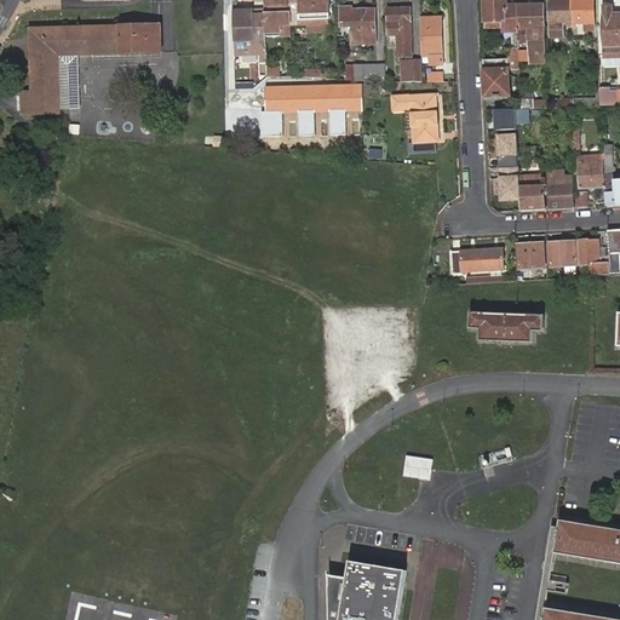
[(290,0),(264,0),(265,4),(264,11),(264,12),(264,18),(265,34),(280,35),(280,24),(290,24),(290,0)]
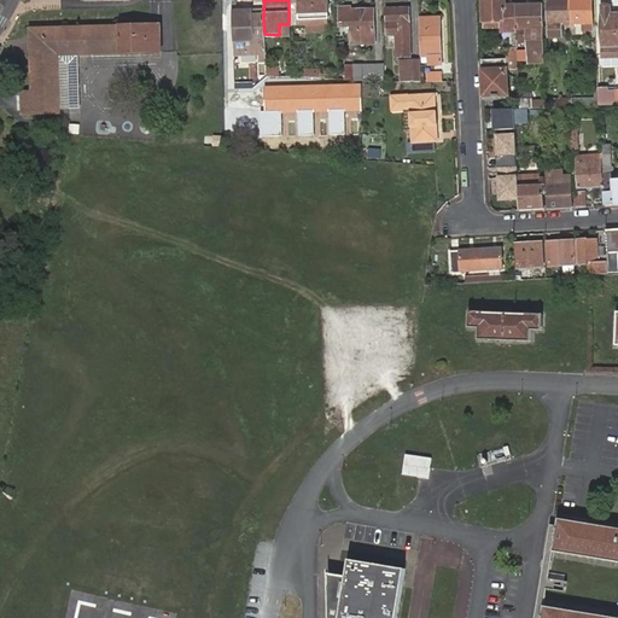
[(326,0),(289,0),(289,24),(307,23),(307,31),(328,31),(326,0)]
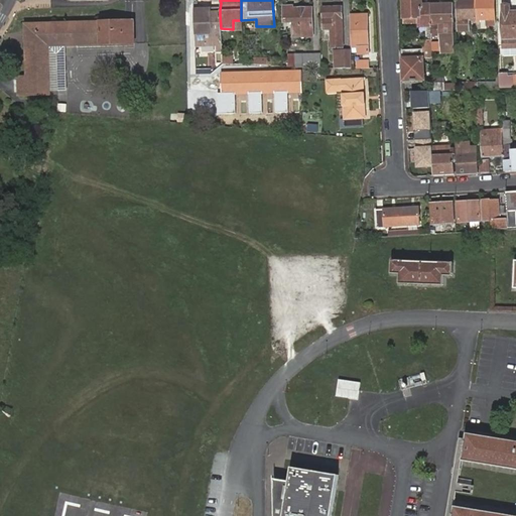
[(424,40),(431,39),(431,33),(430,4),(421,4),(420,0),(402,0),(403,23),(418,22),(418,25),(425,26),(424,40)]
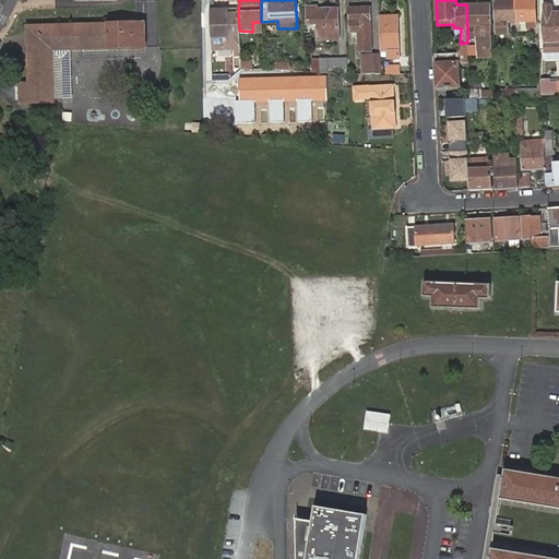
[(476,4),(475,0),(465,0),(466,4),(467,36),(477,36),(478,57),(491,57),(490,27),(489,4),(476,4)]
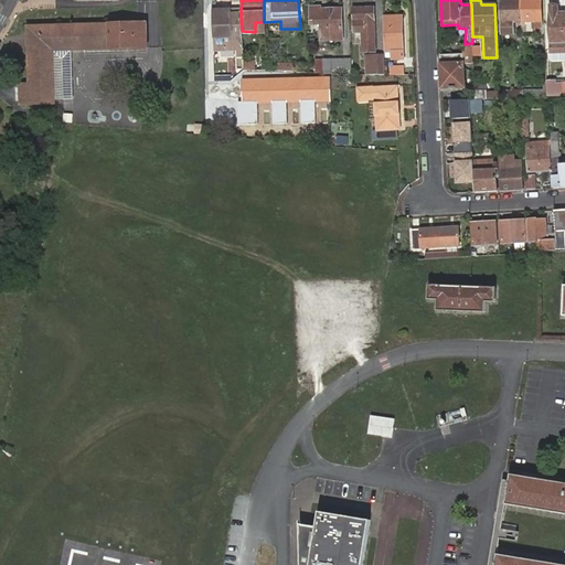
[(522,24),(521,0),(511,0),(500,0),(502,33),(513,33),(513,22),(518,22),(518,24),(522,24)]
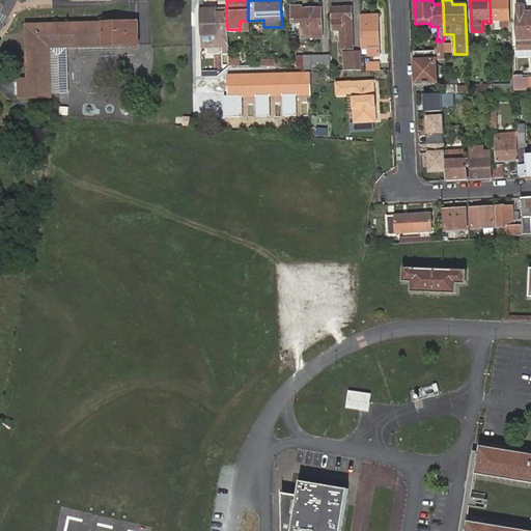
[(508,0),(490,0),(491,23),(495,23),(494,20),(506,20),(506,23),(509,23),(508,0)]
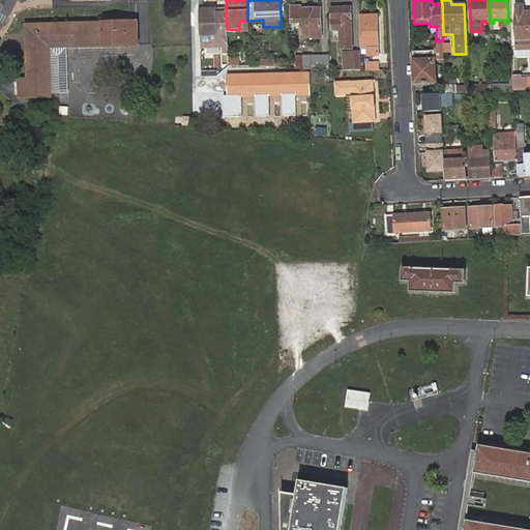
[(299,23),(299,38),(321,38),(321,8),(300,9),(300,6),(291,6),(291,24),(299,23)]
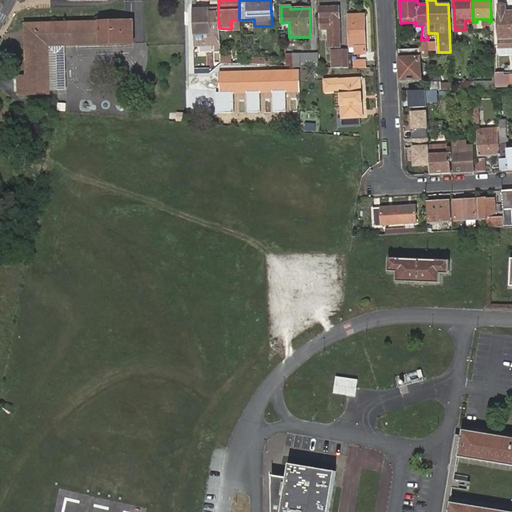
[(339,38),(339,7),(320,7),(320,29),(329,28),(329,39),(329,48),(339,48),(339,38)]
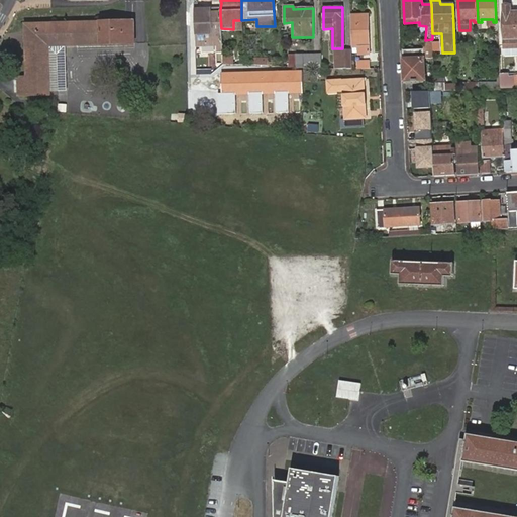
[(220,15),(209,15),(209,17),(205,17),(204,11),(195,11),(195,19),(197,20),(197,25),(195,25),(195,33),(197,33),(197,40),(195,40),(195,46),(205,45),(205,43),(210,43),(210,45),(221,45),(221,28),(220,15)]
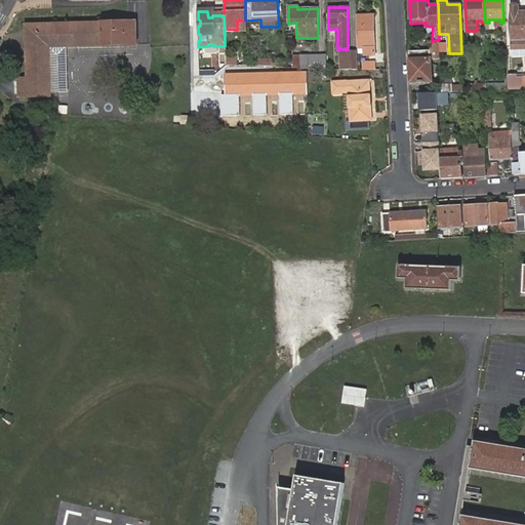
[(524,11),(518,12),(510,12),(511,49),(524,48),(524,11)]
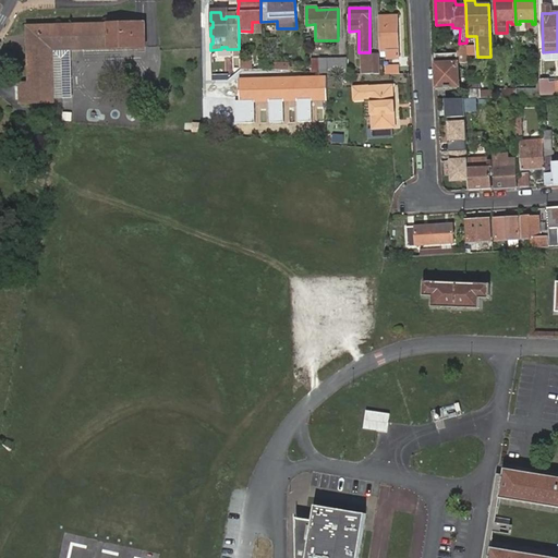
[(398,16),(378,16),(379,50),(387,51),(387,58),(399,58),(398,16)]
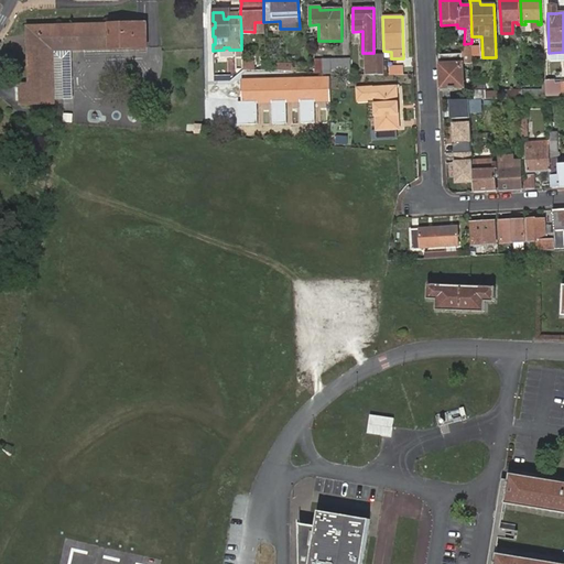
[(525,24),(521,24),(521,32),(525,32),(524,26),(538,26),(538,24),(538,21),(524,21),(525,24)]
